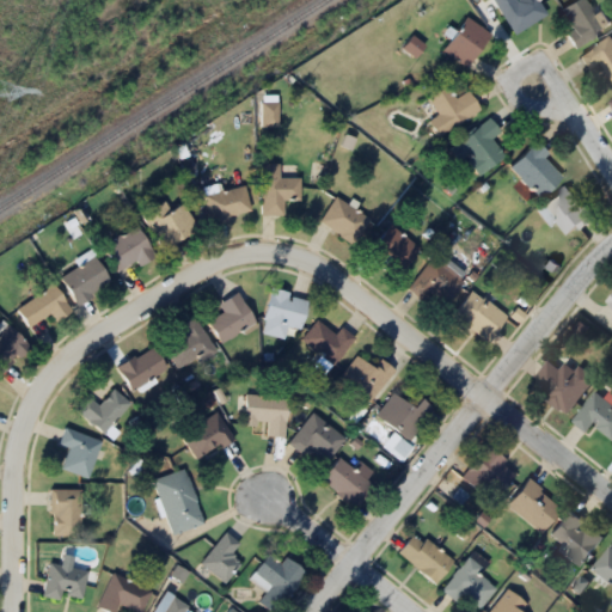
[(493,0),(512,35),(546,16),(537,0),(518,0),(515,2),(514,0),(493,0)]
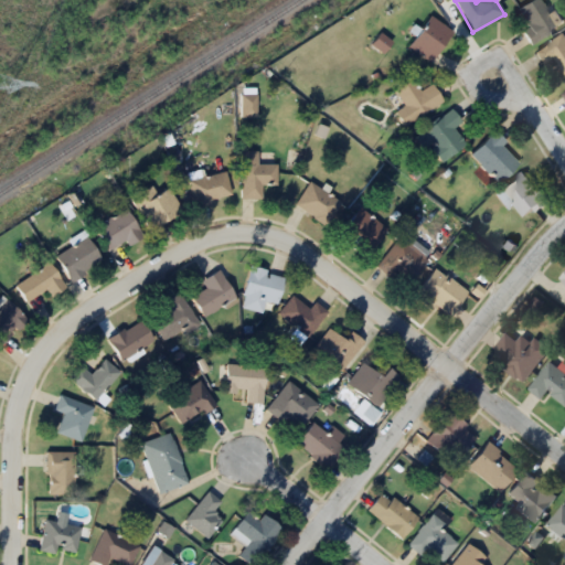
[(530,24),(521,33),(534,46),(558,22),(536,0),(530,0),(518,12),(530,24)]
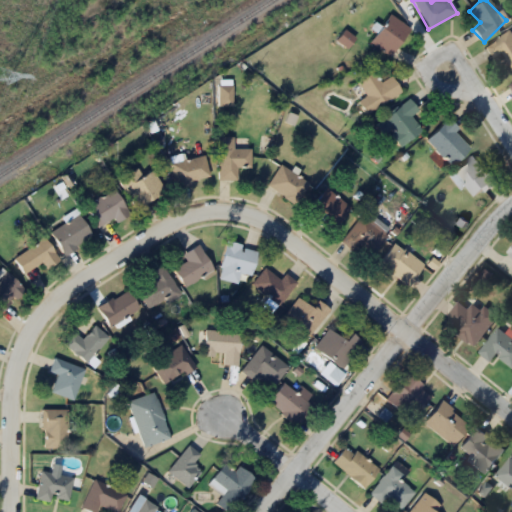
[(389,56),(410,29),(390,14),(369,41),(389,56)]
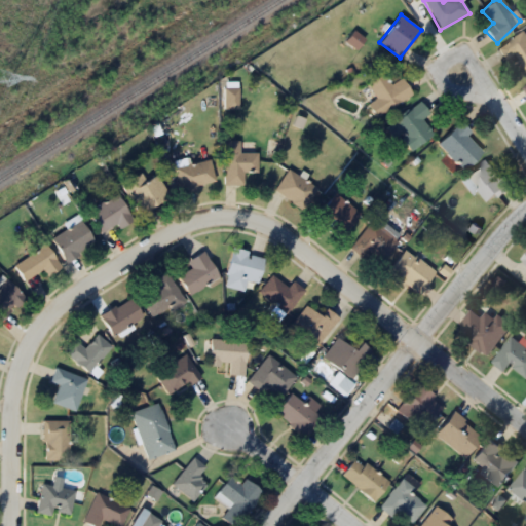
[(505,63),(518,55),(525,70),(525,32),(497,47),(505,63)]
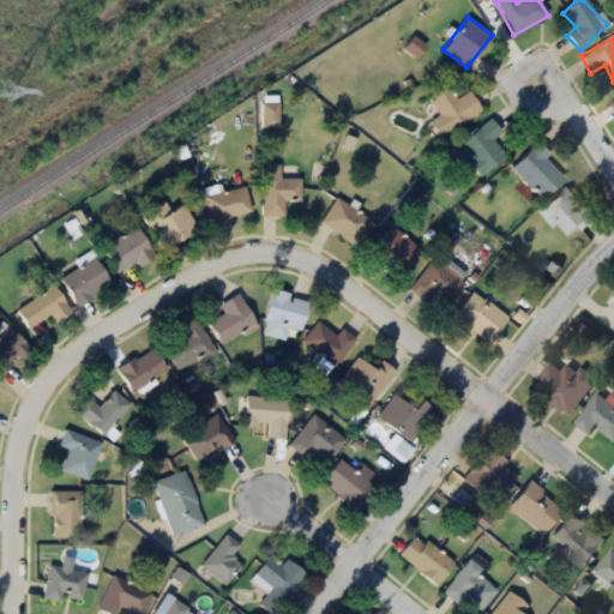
[(481,110),(469,90),(456,98),(449,85),(428,97),(438,115),(428,121),(437,137),(481,110)]
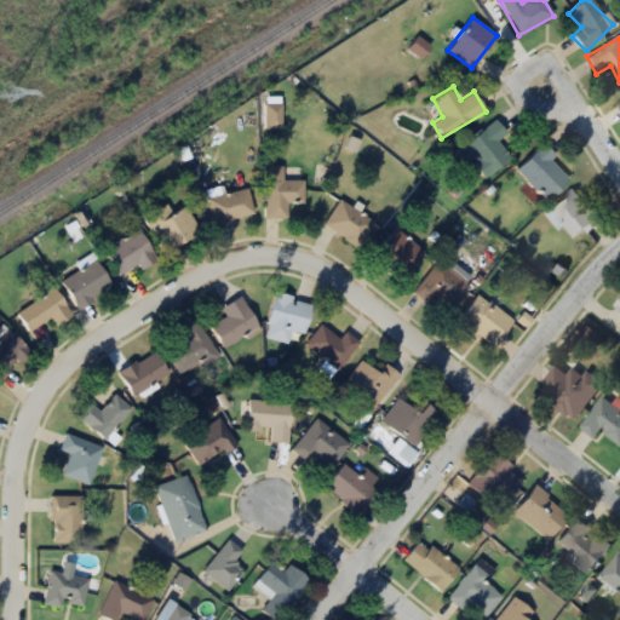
[(454,149),(465,165),(470,161),(482,178),(509,159),(497,141),(505,133),(495,120),(454,149)]
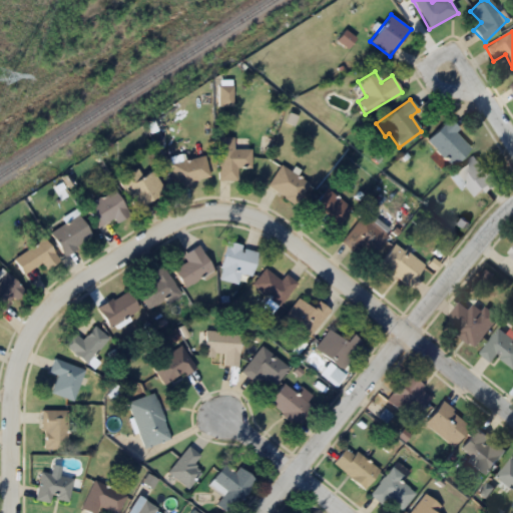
[(452,167),(471,148),(454,132),(458,128),(448,118),(426,140),(452,167)]
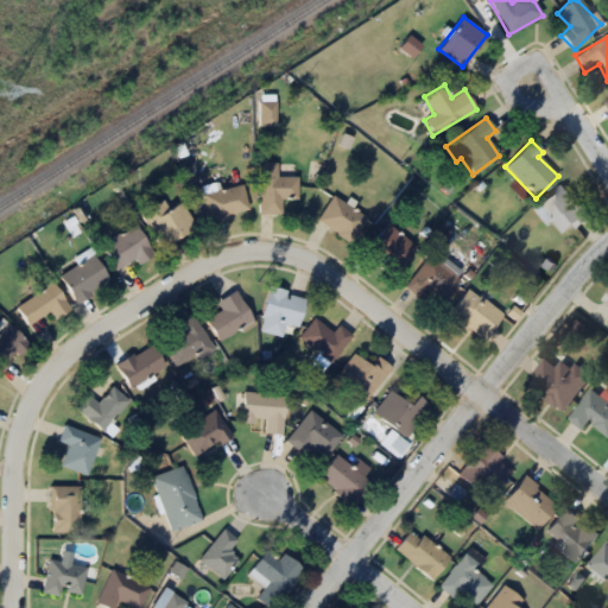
[(259,214),(280,214),(280,198),(297,198),(297,177),(277,177),(277,162),(259,162),(259,214)]
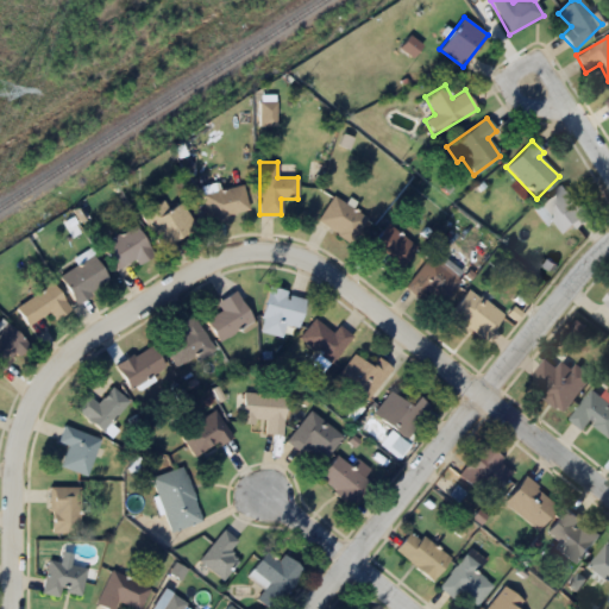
[(209,223),(249,212),(242,183),(202,195),(209,223)]
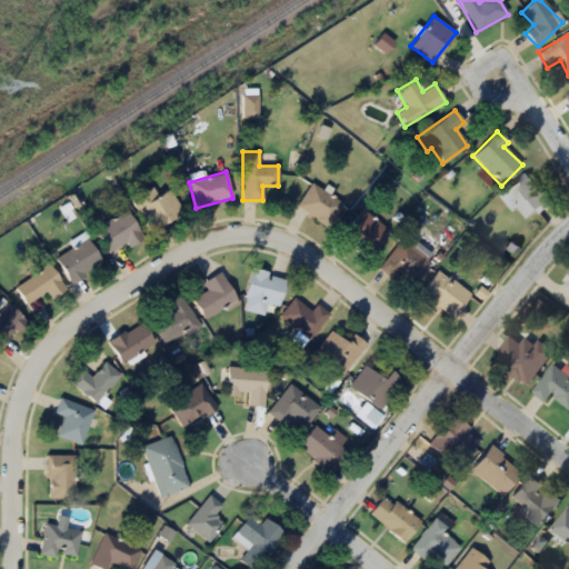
[(505,190),(528,221),(551,205),(528,173),(505,190)]
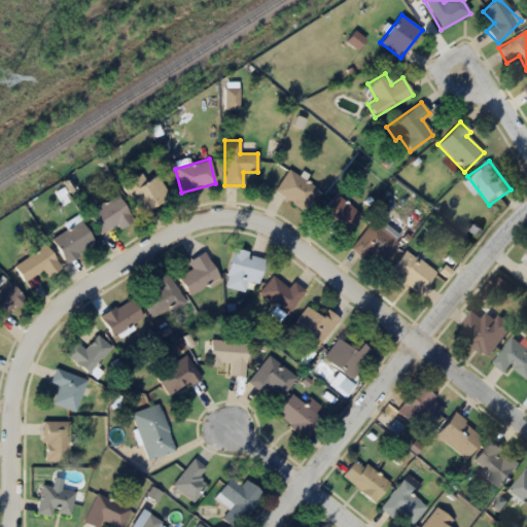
[(318,189),(288,170),(274,190),(304,210),(318,189)]
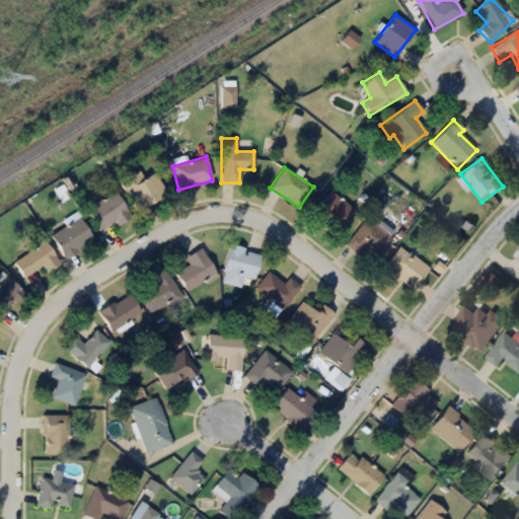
[(120,181),(134,212),(166,197),(155,172),(142,178),(139,172),(120,181)]
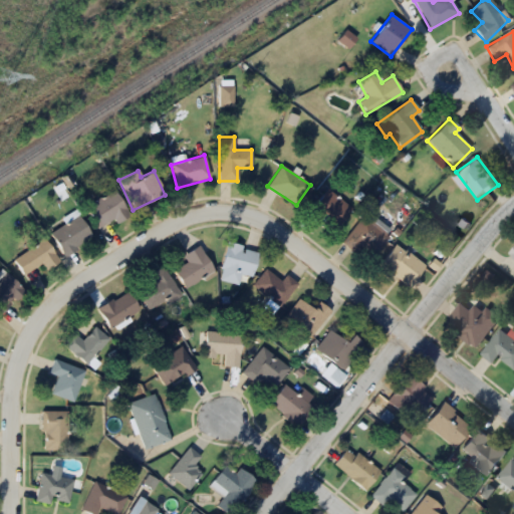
[(113,219),(116,224),(130,216),(114,190),(85,207),(98,227),(113,219)]
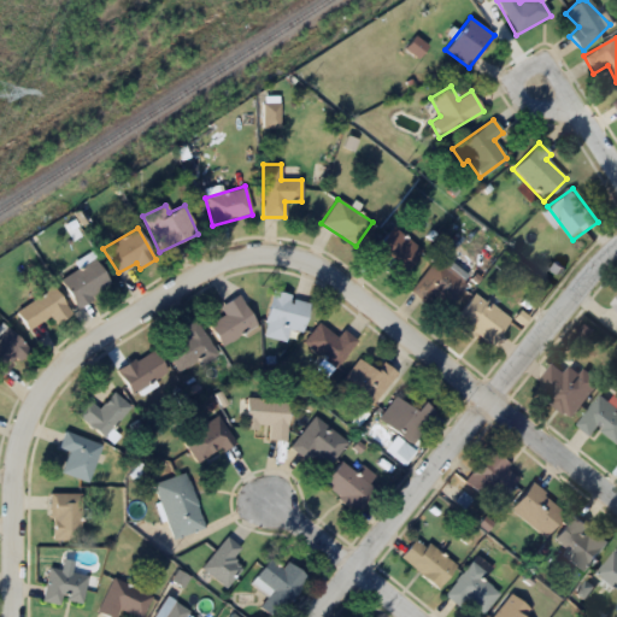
[(419,245),(385,229),(370,262),(405,277),(419,245)]
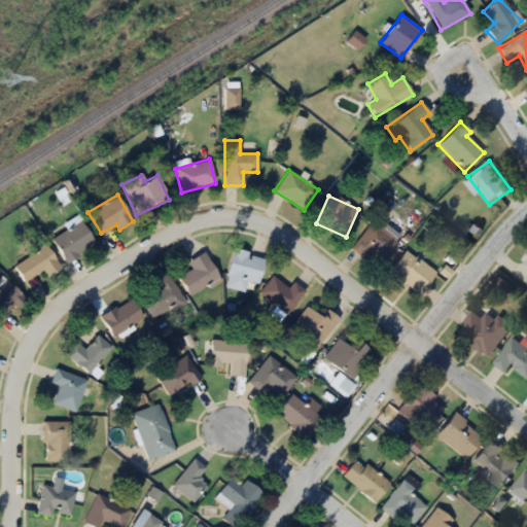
[(95,244),(80,220),(50,239),(66,262),(95,244)]
